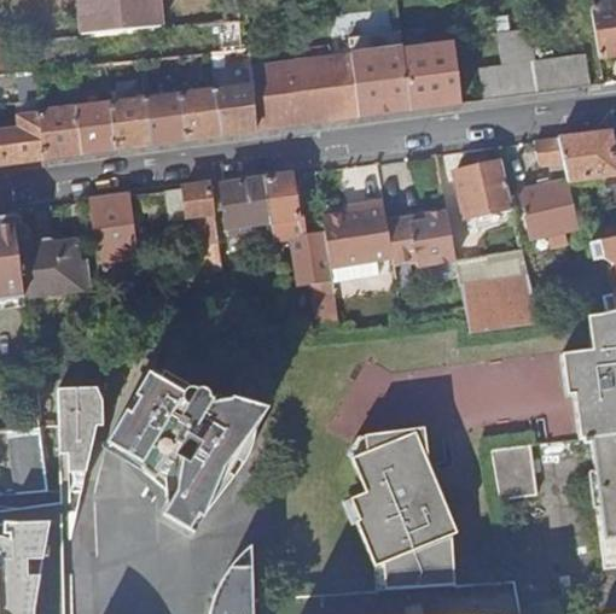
[(87,0),(88,6),(81,15),(82,29),(164,24),(161,0),(87,0)]
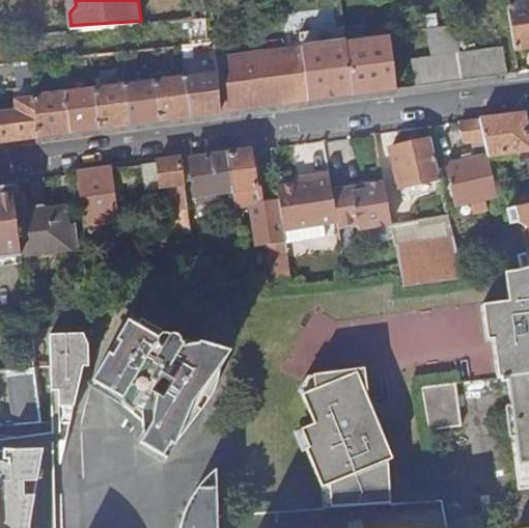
[(523,0),(508,3),(516,48),(528,45),(528,0),(523,0)]
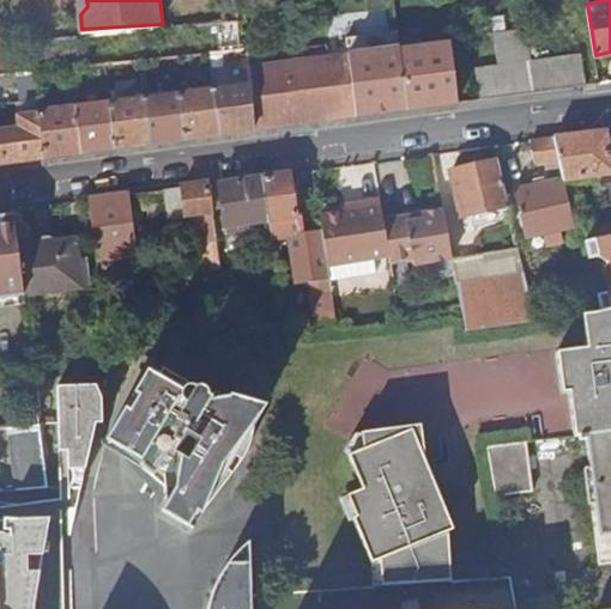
[(243,36),(242,19),(221,22),(223,37),(243,36)]
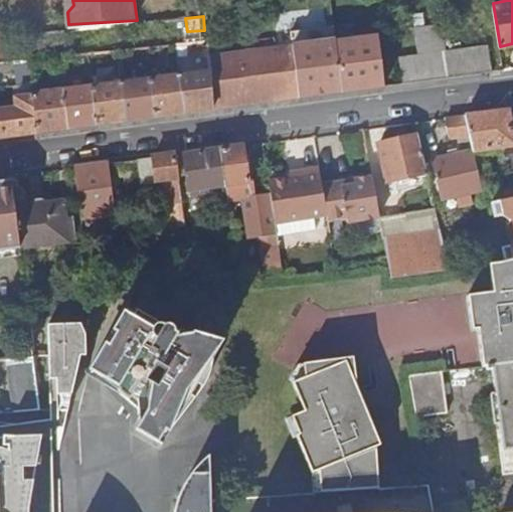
[(453,75),(493,70),(489,42),(444,49),(440,21),(413,25),(417,53),(400,55),(404,82),(453,75)]
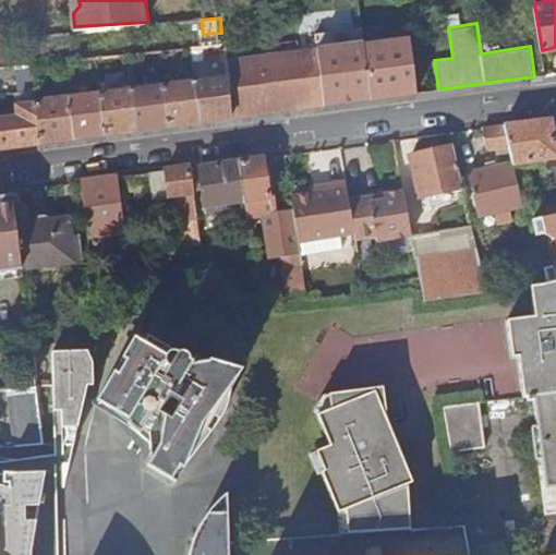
[(384,24),(363,27),(365,44),(386,40),(384,24)]
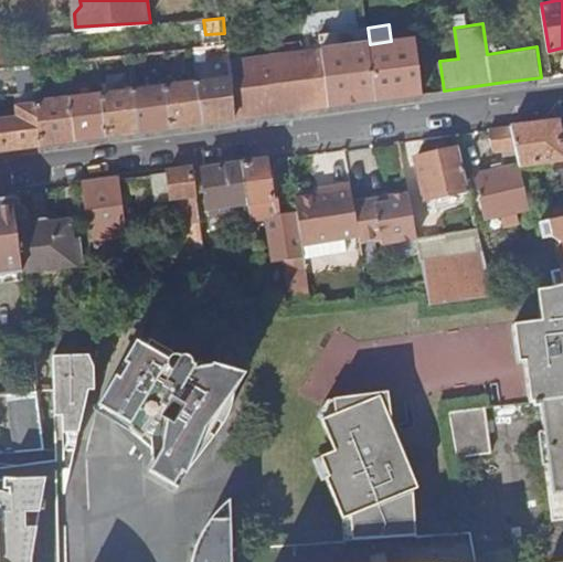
[(370,44),(368,28),(320,32),(321,46),(329,105),(375,99),(370,44)]
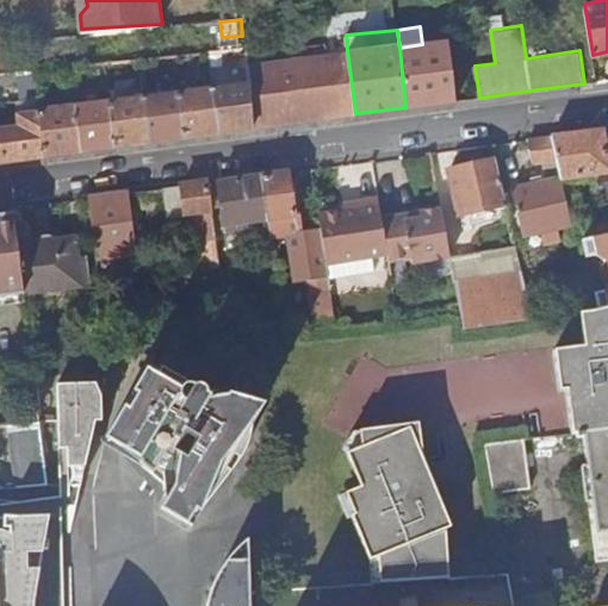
[(399,48),(405,107),(457,100),(450,41),(422,44),(399,48)]
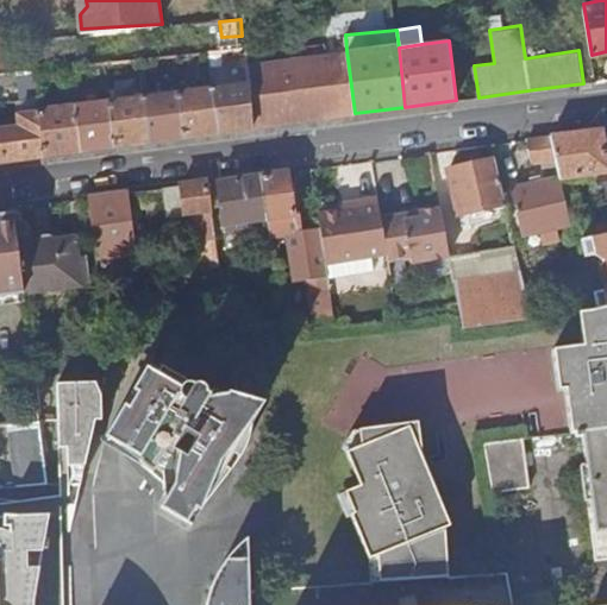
[(248,45),(243,46),(224,48),(229,84),(216,87),(220,131),(254,126),(249,63),(248,45)]
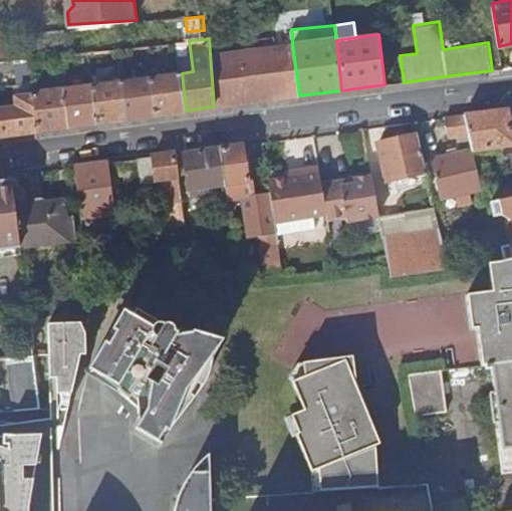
[(292,42),(210,53),(214,106),(299,95),(292,42)]
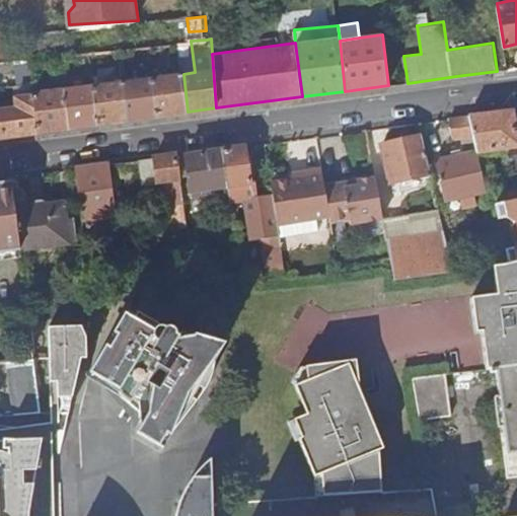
[(158,116),(188,112),(183,74),(182,74),(153,78),(158,116)]
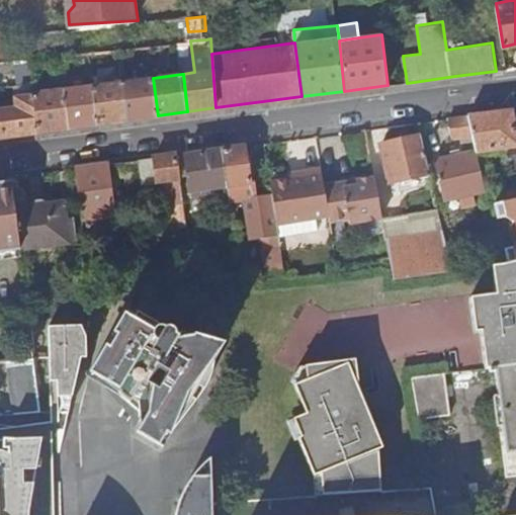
[(129,119),(158,115),(153,78),(123,81),(129,119)]
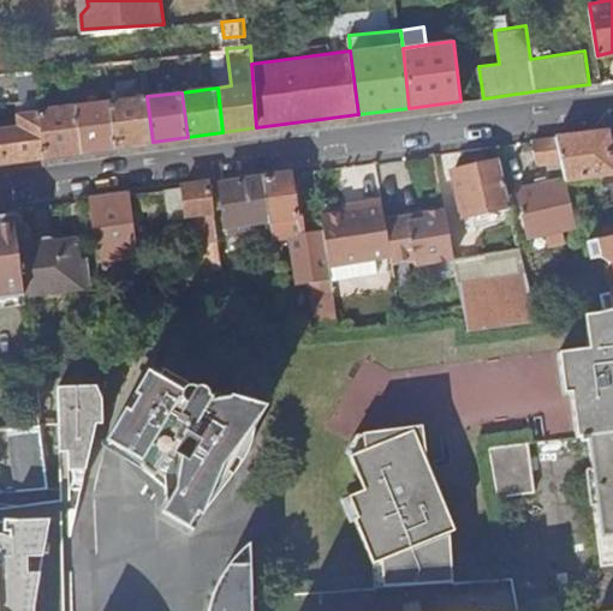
[(117,145),(153,142),(147,96),(113,101),(112,105),(117,145)]
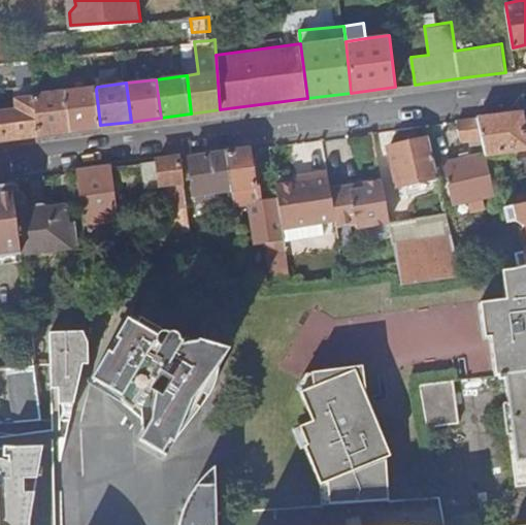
[(71,129),(100,125),(96,90),(97,87),(66,91),(71,129)]
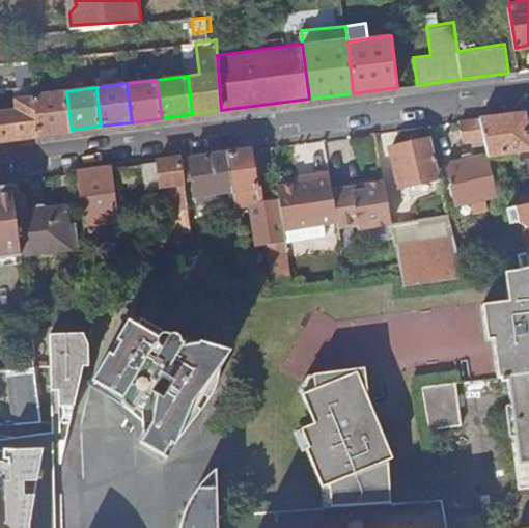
[(40,134),(72,130),(66,91),(36,95),(40,134)]
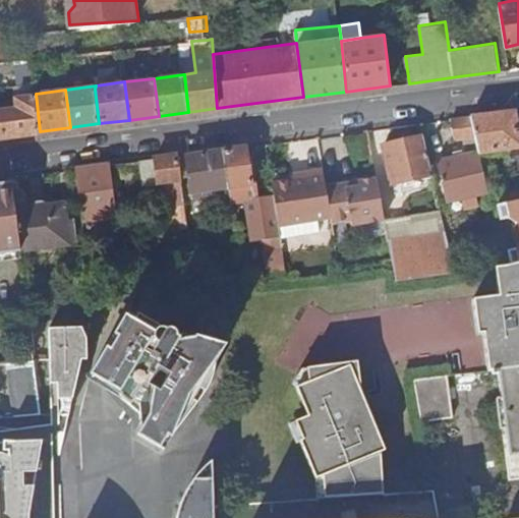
[(2,108),(5,135),(40,131),(36,94),(35,94),(16,96),(16,106),(7,107),(2,108)]
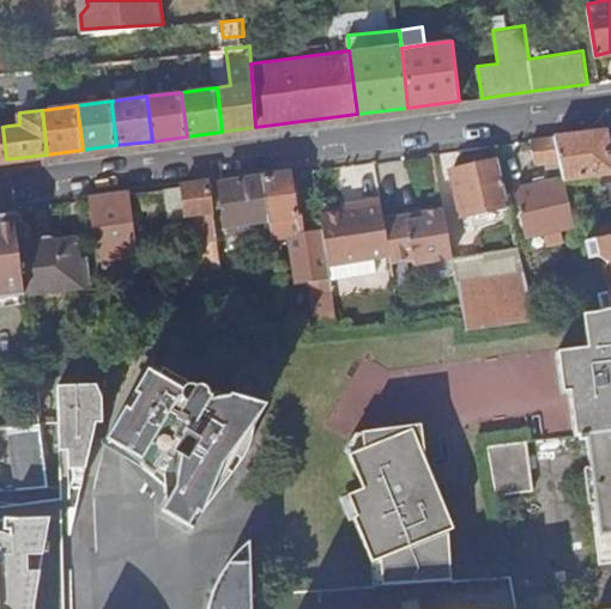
[(561,157),(566,177),(594,172),(610,169),(610,147),(605,127),(556,133),(561,157)]
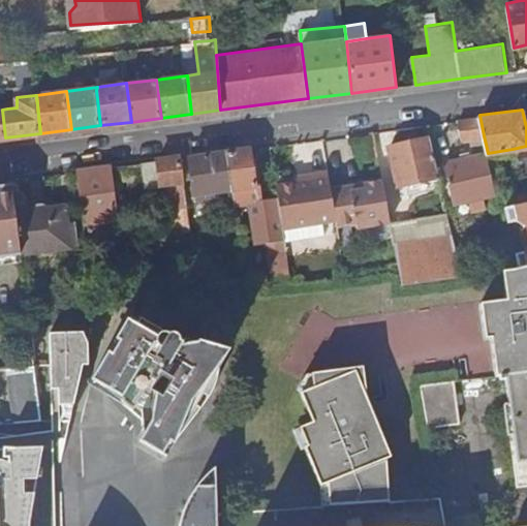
[(453,140),(484,135),(479,115),(447,119),(453,140)]
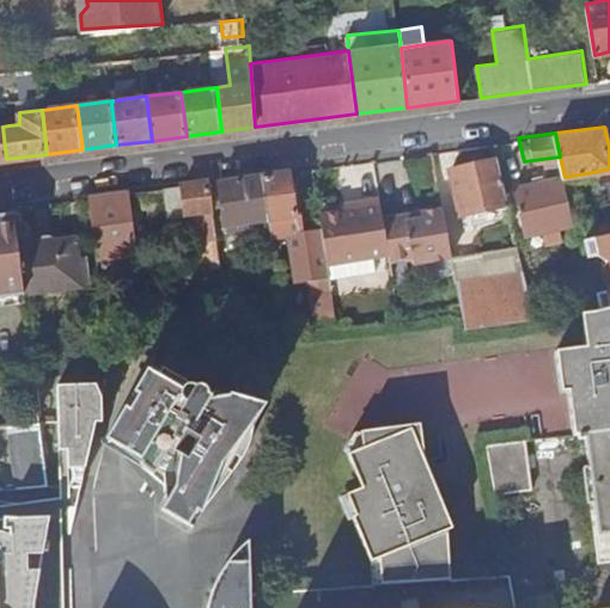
[(462,212),(508,201),(498,157),(452,167),(462,212)]
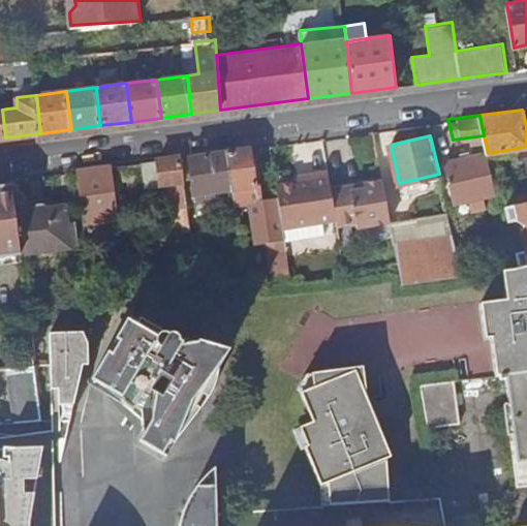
[(256,183),(250,146),(227,149),(234,193),(236,203),(261,199),(259,183),(256,183)]
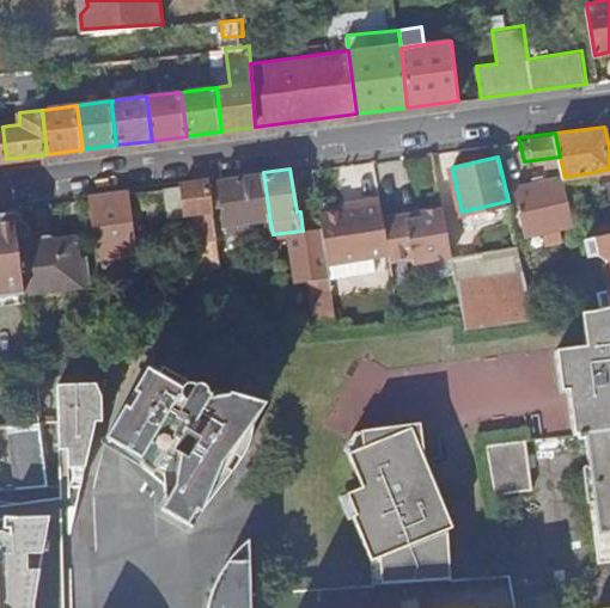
[(270,223),(263,172),(218,179),(225,223),(263,217),(264,225),(270,223)]
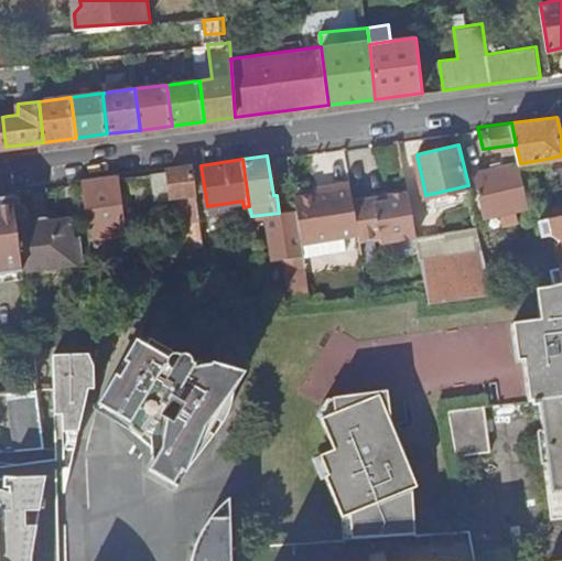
[(547,159),(520,163),(523,179),(550,174),(547,159)]
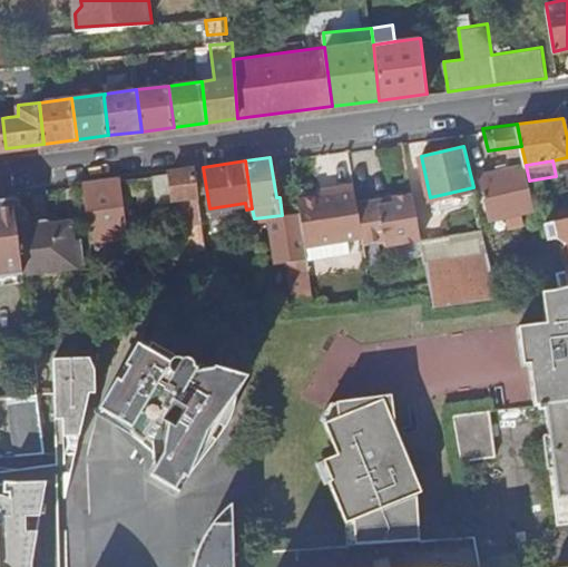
[(518,211),(535,207),(529,181),(526,165),(508,167),(507,163),(496,165),(497,170),(481,174),(491,216),(507,214),(508,222),(520,220),(518,211)]
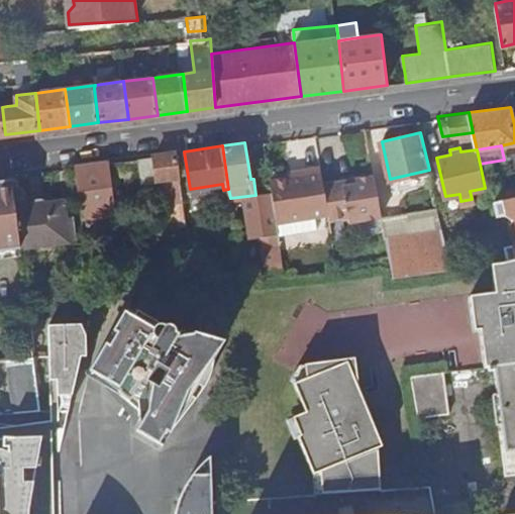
[(184,200),(177,152),(139,158),(142,183),(159,182),(159,178),(164,177),(170,219),(179,218),(180,224),(186,223),(185,218),(181,218),(178,201),(184,200)]
